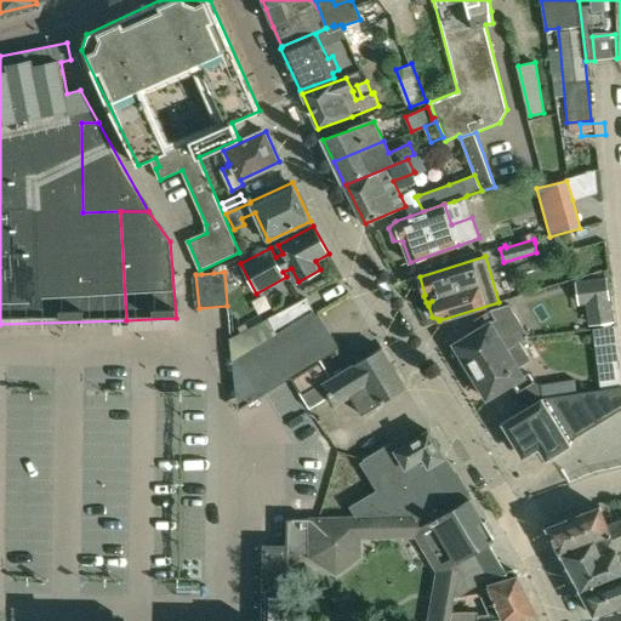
[(231,339),(233,357),(314,311),(307,298),(269,319),(268,318),(246,330),(231,339)]
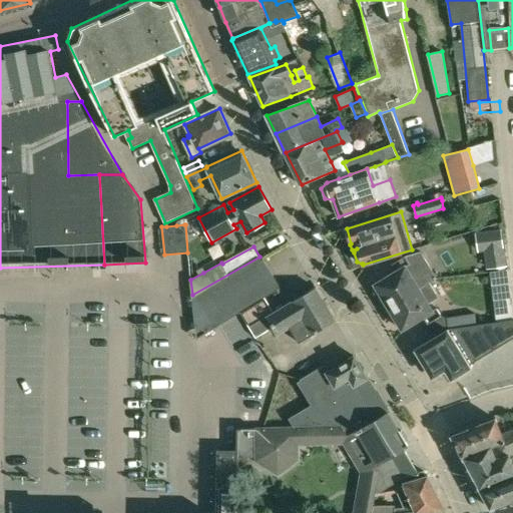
[(389,307),(430,282),(437,278),(421,251),(405,257),(392,264),(397,272),(375,285),(389,307)]
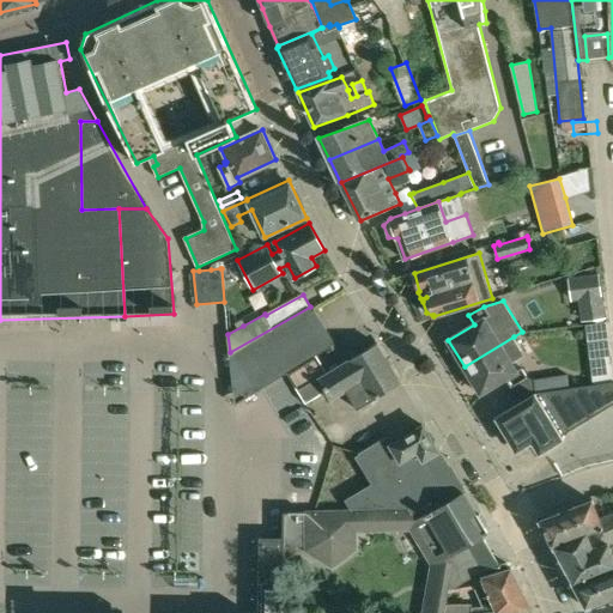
[(333,345),(310,307),(230,352),(232,386),(240,384),(247,396),(287,372),(317,354),(333,345)]
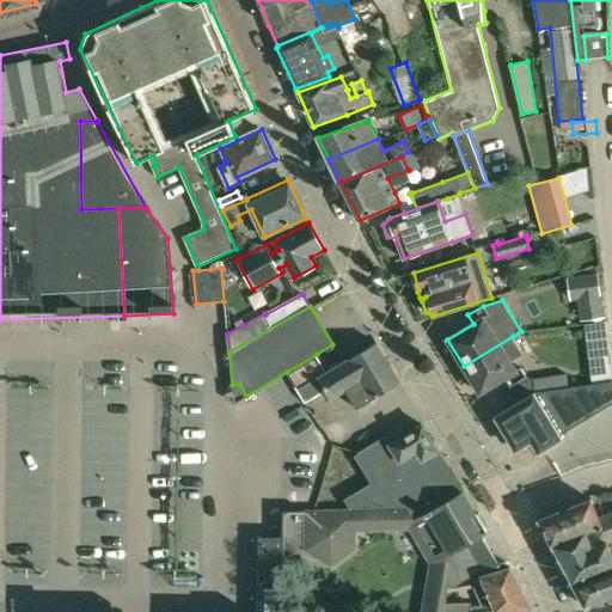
[(606,322),(585,324),(587,344),(609,342),(606,322)]
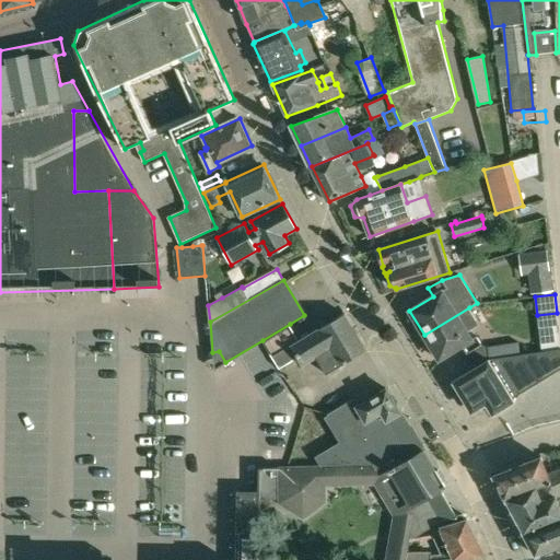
[(471,312),(469,307),(424,335),(439,360),(463,346),(467,353),(482,345),(477,336),(473,339),(461,318),(471,312)]
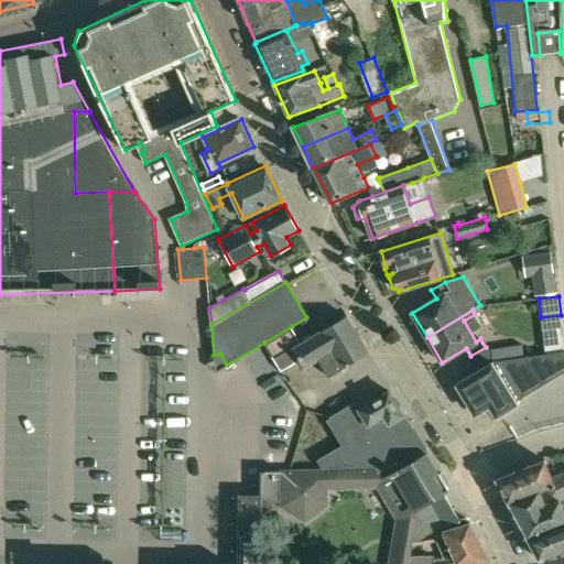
[(347,315),(302,343),(292,326),(264,343),(280,371),(300,359),(303,365),(316,358),(328,376),(369,353),(347,315)]
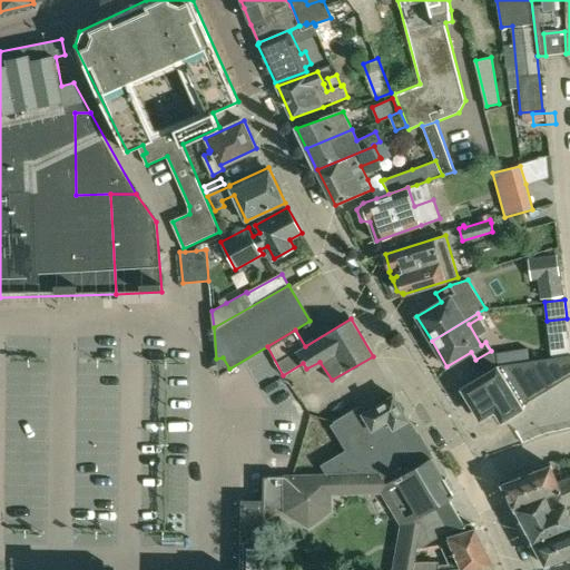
[(569,322),(559,323),(560,351),(569,350),(569,322)]
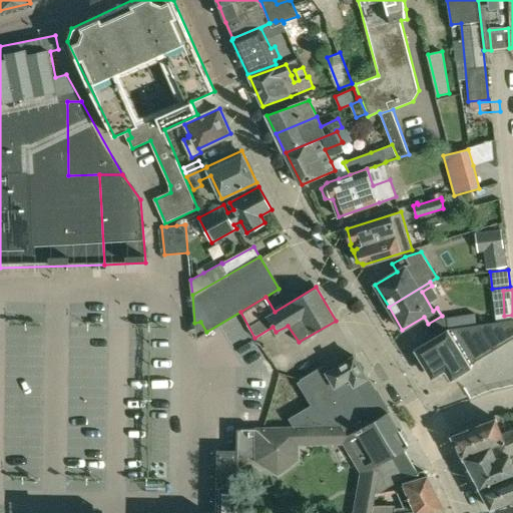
[(447,318),(448,326),(448,328),(468,325),(469,325),(475,324),(474,313),(467,315),(447,318)]
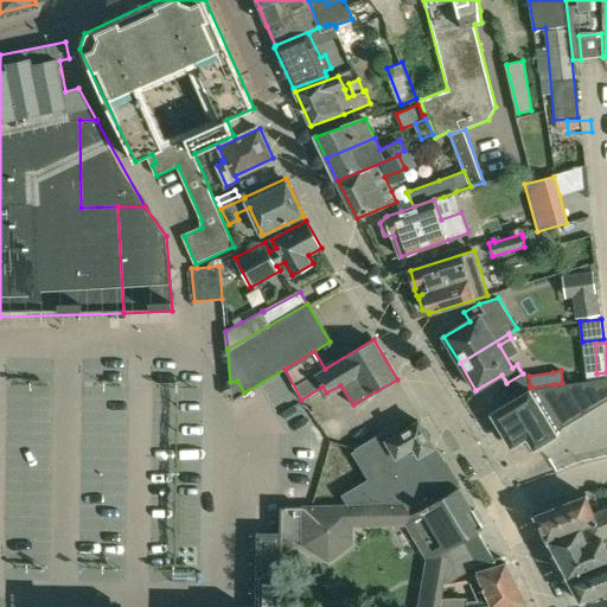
[(556,432),(606,400),(606,377),(530,389),(490,414),(511,449),(526,439),(534,451),(558,436),(556,432)]
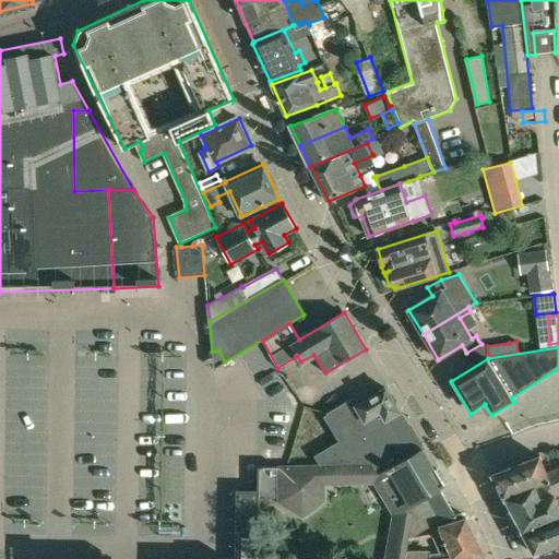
[(88,371),(88,385),(125,385),(123,370),(88,371)]
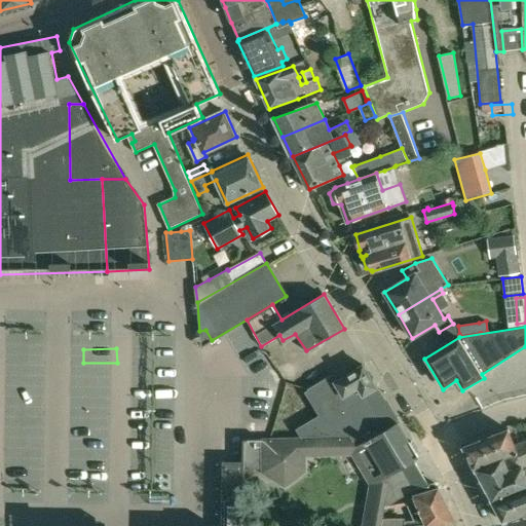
[(357,446),(399,423),(363,365),(335,381),(331,375),(308,389),(325,416),(298,433),(301,437),(350,437),(357,446)]
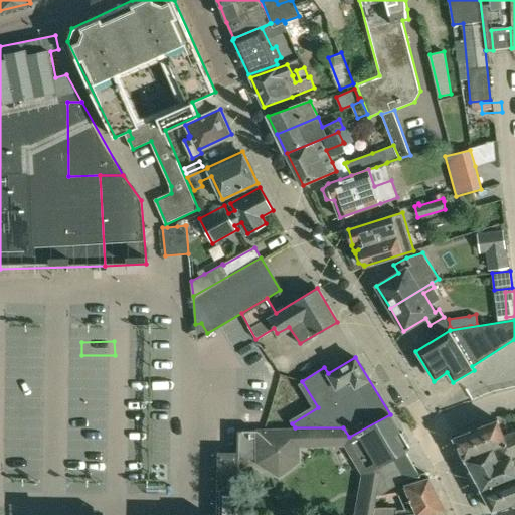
[(343,427),(240,432),(240,455),(256,455),(256,464),(280,478),(302,463),(301,447),(345,446),(362,475),(354,514),(373,514),(377,495),(381,495),(404,481),(421,476),(405,450),(410,447),(407,443),(409,442),(403,432),(401,433),(390,414),(349,437),(343,427)]
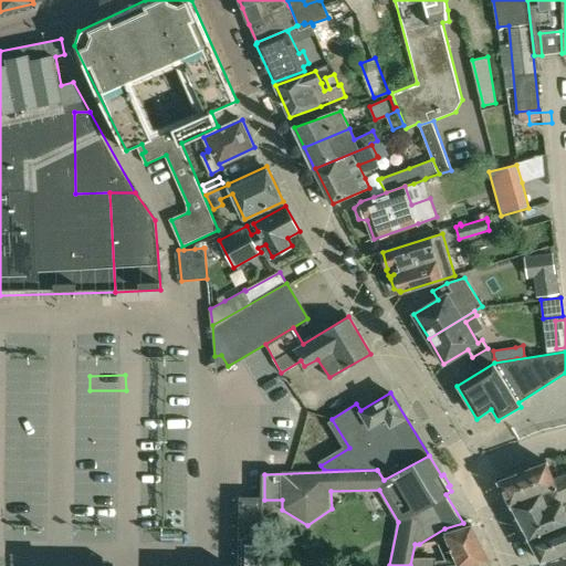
[(500,481),(511,503),(563,483),(565,490),(565,489),(565,473),(555,479),(547,461),(500,481)]
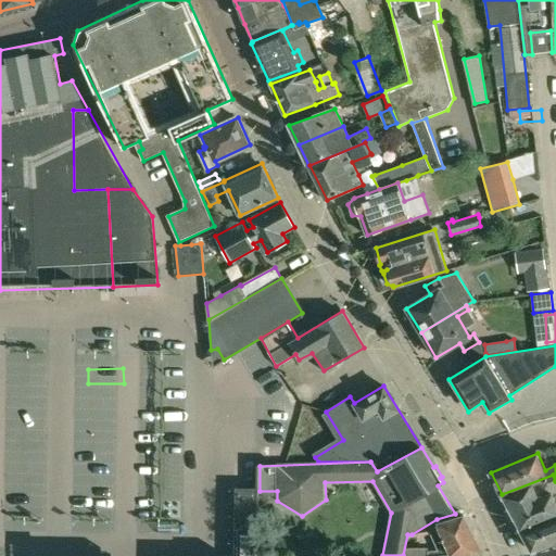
[(502,494),(520,529),(555,514),(555,504),(552,493),(555,491),(555,480),(555,481),(553,475),(502,494)]
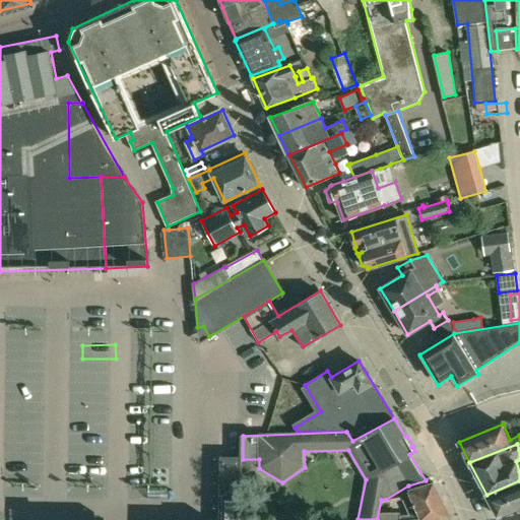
[(243,519),(243,452),(222,452),(220,519),(243,519)]
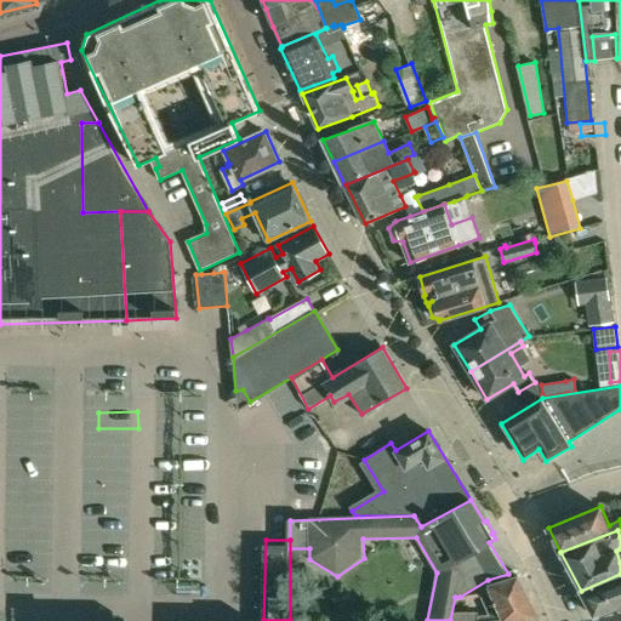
[(620,574),(581,591),(594,616),(620,605),(620,574)]
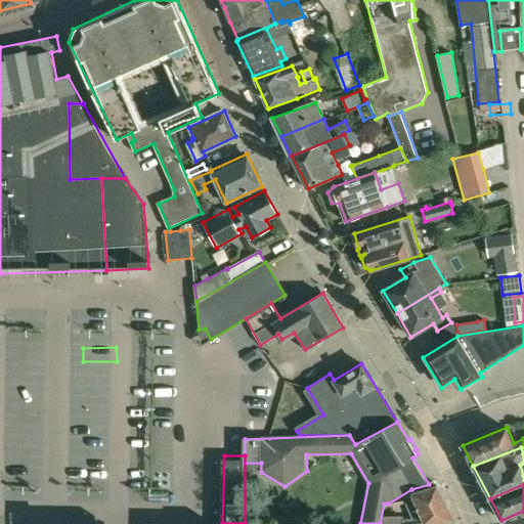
[(403,519),(403,522),(453,519),(437,485),(412,493),(415,497),(407,501),(405,501),(412,518),(403,519)]
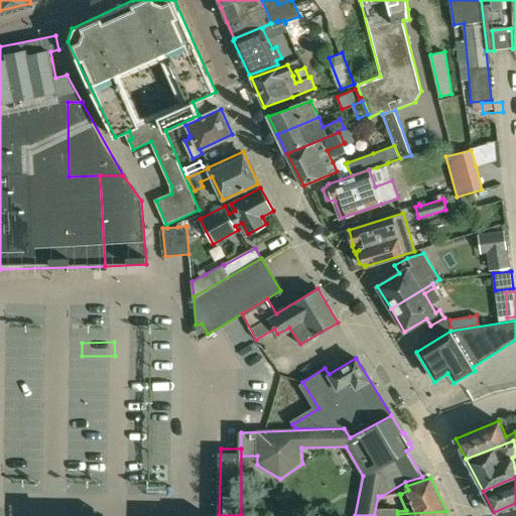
[(397,506),(377,506),(375,515),(392,515),(396,515),(397,514),(397,511),(397,506)]
